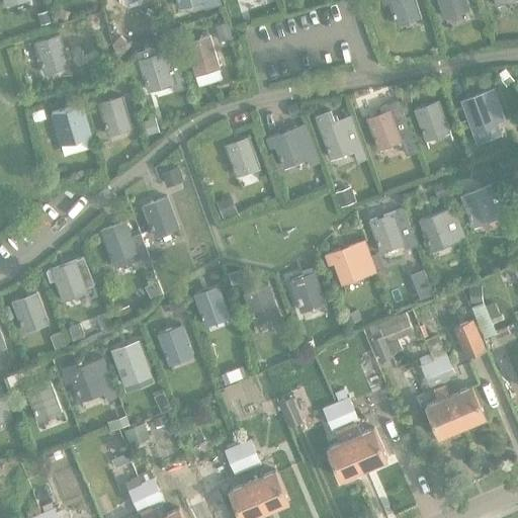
[(380,0),(382,4),(389,2),(396,24),(420,17),(414,0),(380,0)]
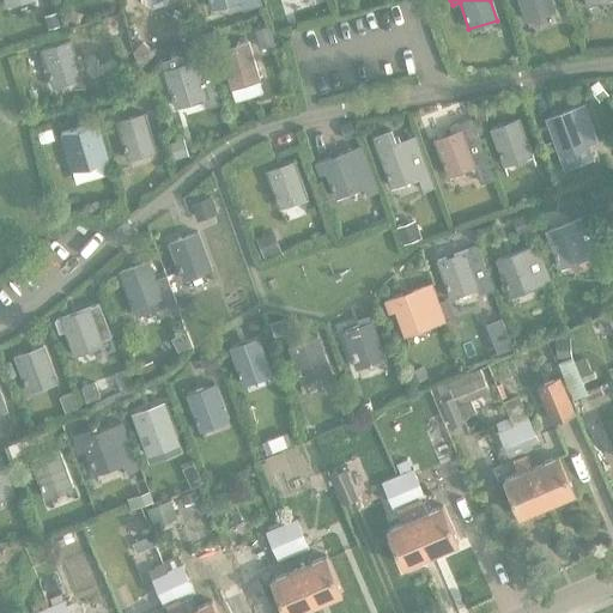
[(517,0),(525,19),(553,11),(548,0),(517,0)]
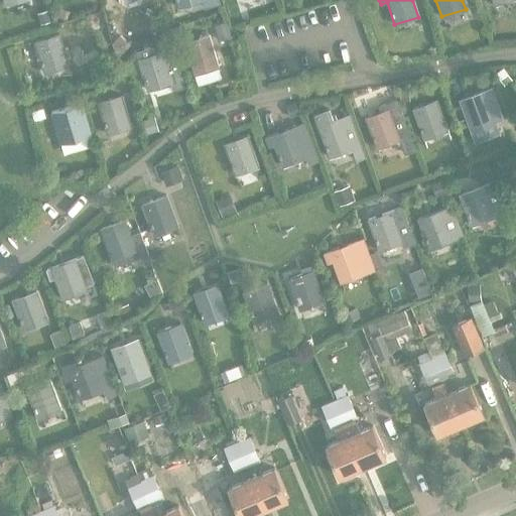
[(58,6),(55,15),(66,19),(70,11),(58,6)]
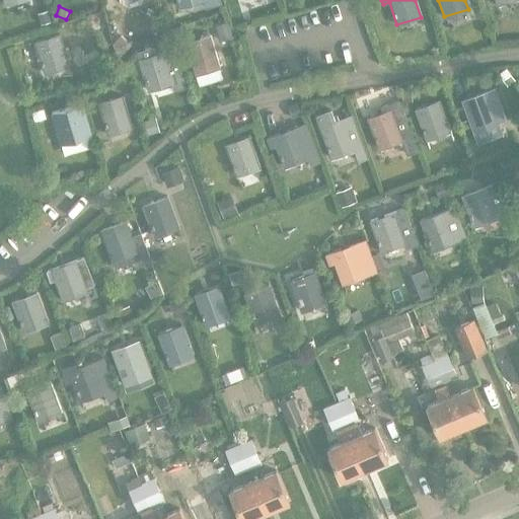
[(49,12),(38,15),(41,24),(52,21),(49,12)]
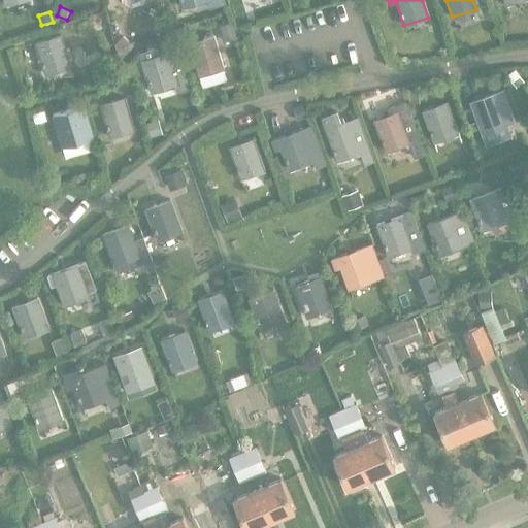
[(102,21),(92,24),(94,33),(105,31),(102,21)]
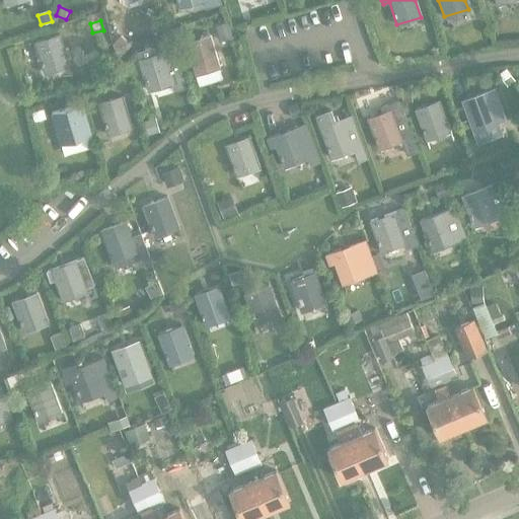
[(226,21),(215,24),(219,40),(230,36),(226,21)]
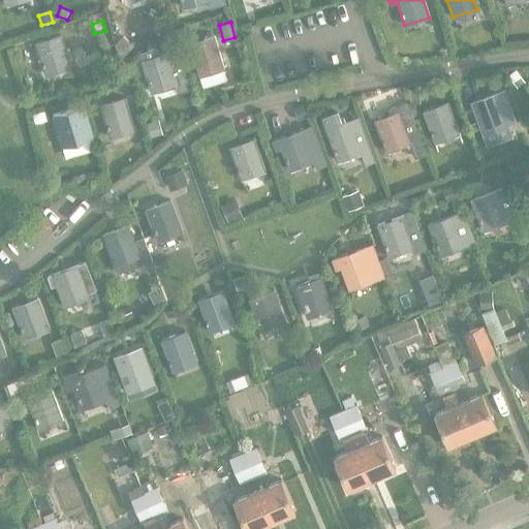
[(122,35),(117,42),(126,50),(132,43),(122,35)]
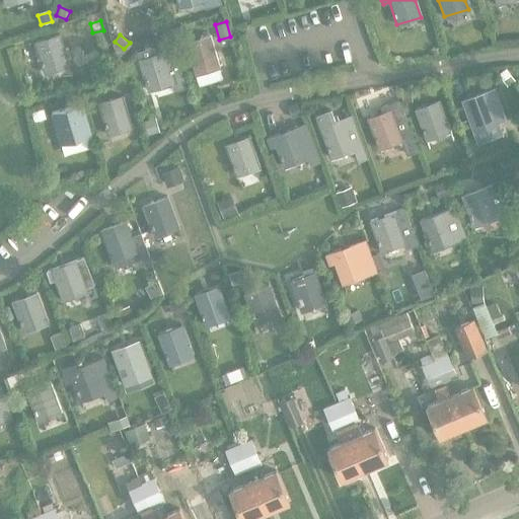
[(33,43),(44,75),(68,67),(58,35),(33,43)]
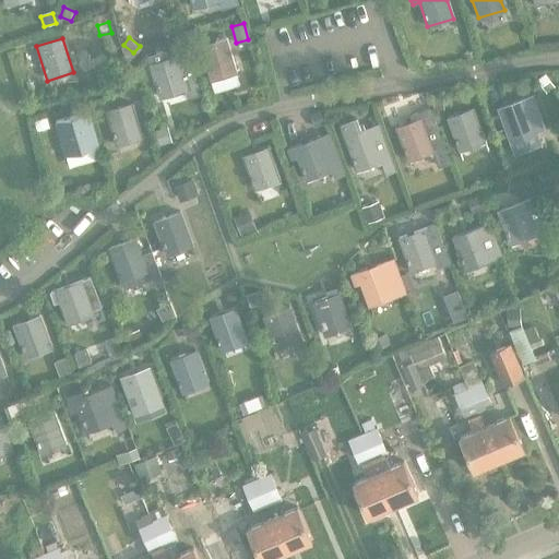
[(199,47),(209,81),(235,72),(224,38),(199,47)]
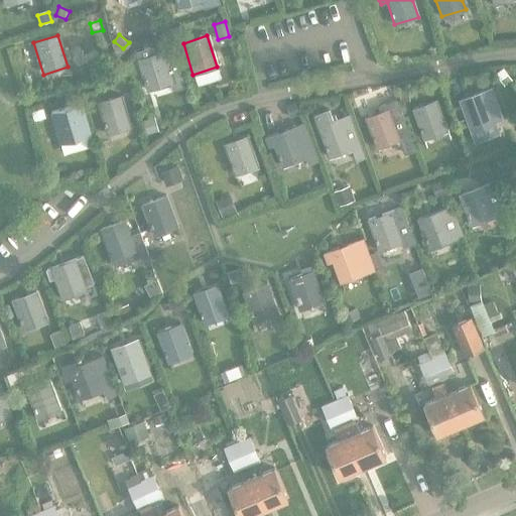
[(135,52),(147,91),(169,84),(171,91),(183,87),(172,48),(153,54),(150,47),(135,52)]
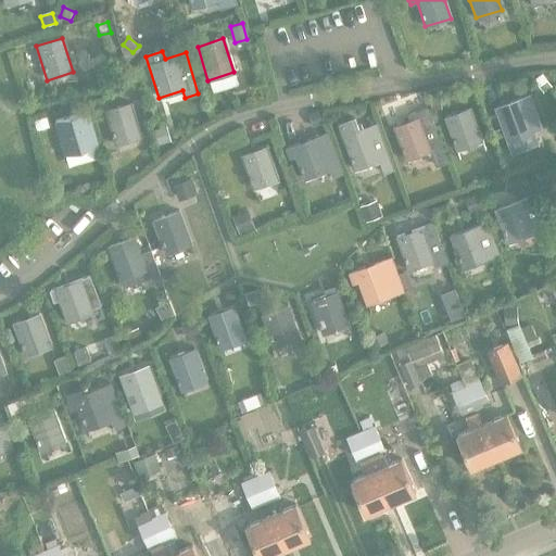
[(541,73),(533,79),(543,90),(551,85),(541,73)]
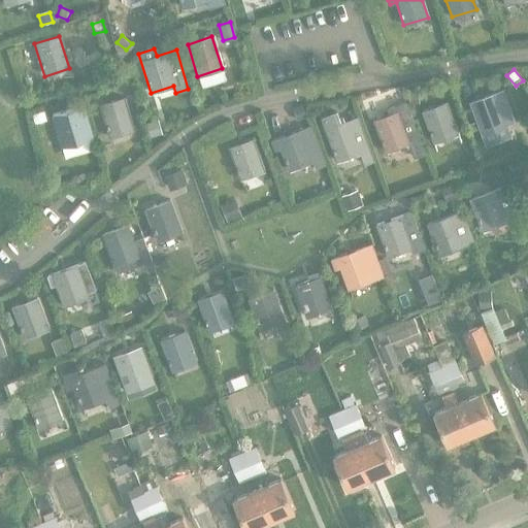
[(128,70),(117,73),(121,85),(131,81),(128,70)]
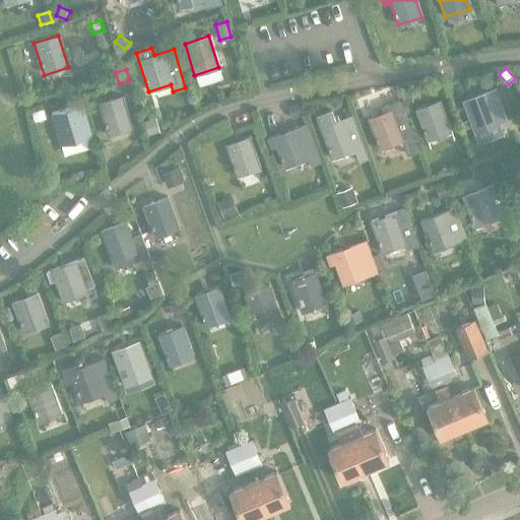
[(411,87),(403,87),(403,101),(411,101),(411,87)]
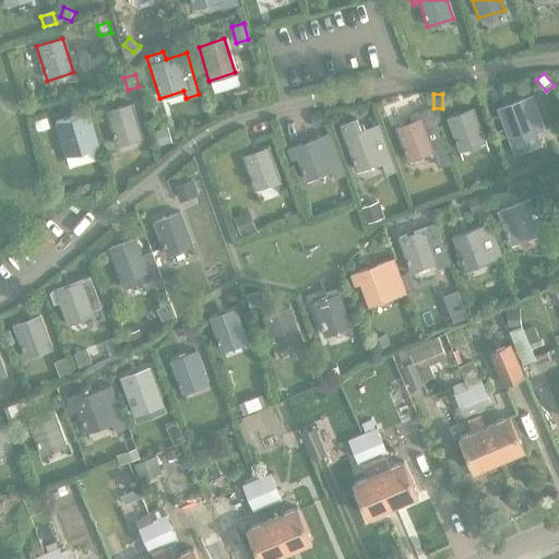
[(497,108),(510,141),(514,153),(539,144),(535,132),(544,129),(531,95),(497,108)]
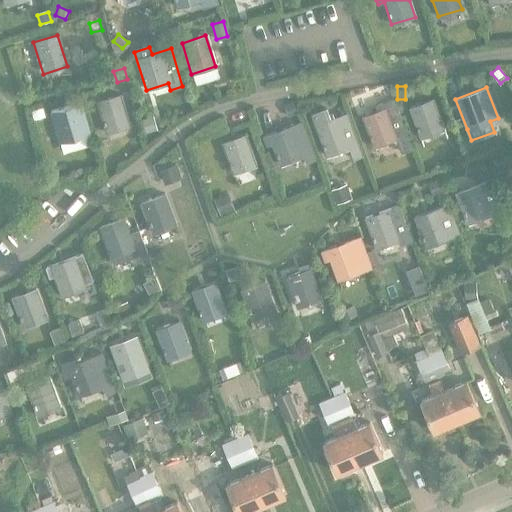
[(96,102),(105,133),(129,126),(120,95),(96,102)]
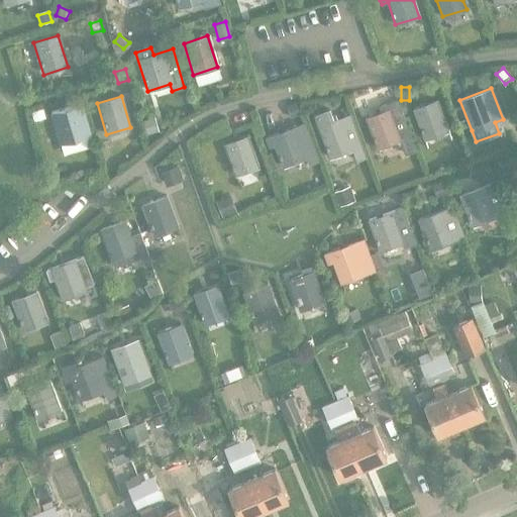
[(400,139),(405,152),(416,149),(397,98),(378,105),(381,111),(365,117),(376,148),(400,139)]
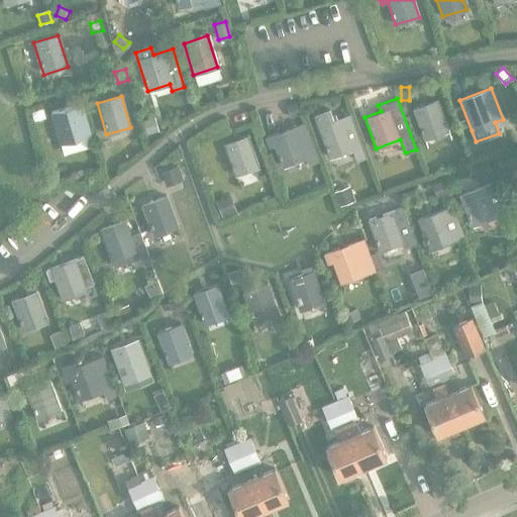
[(412,109),(423,139),(446,131),(435,100),(412,109)]
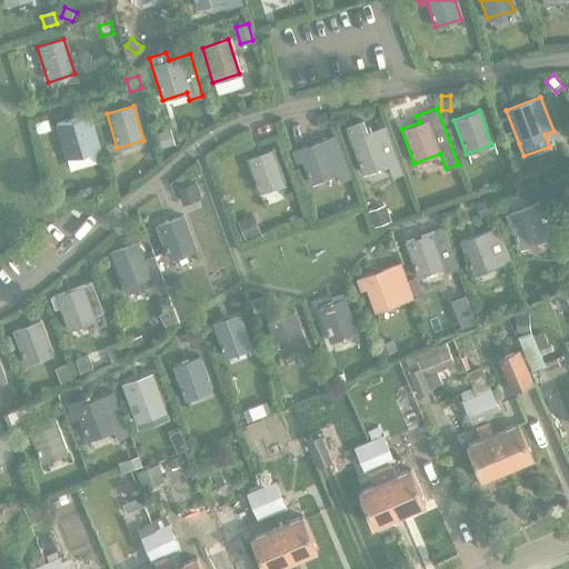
[(326,112),(316,116),(320,129),(330,125),(326,112)]
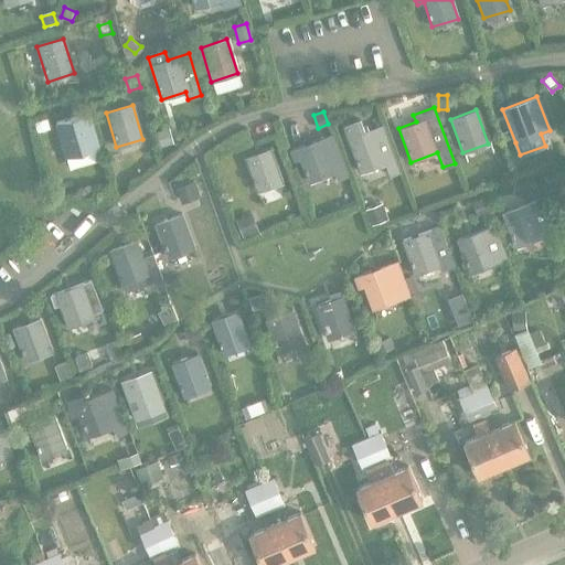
[(82,116),(55,124),(65,158),(92,150),(99,148),(89,114),(82,116)]
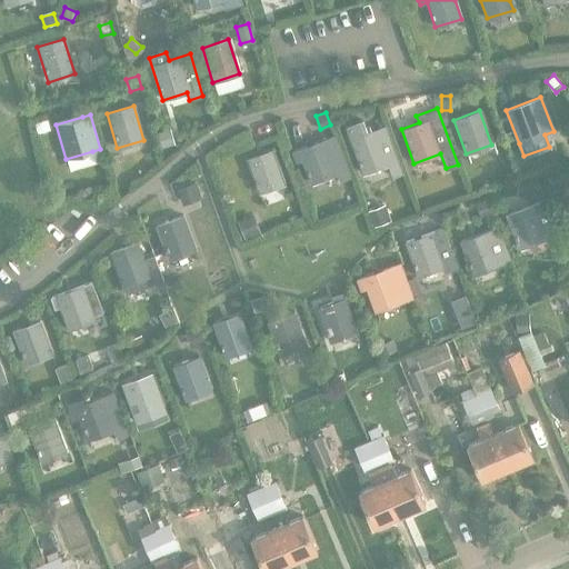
[(47,119),(35,122),(37,132),(50,129),(47,119)]
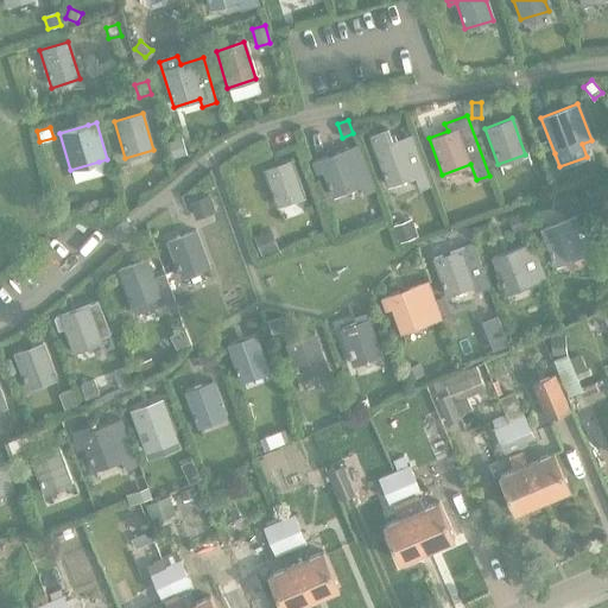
[(368,135),(373,150),(387,185),(413,176),(418,189),(429,185),(411,135),(391,143),(386,130),(368,135)]
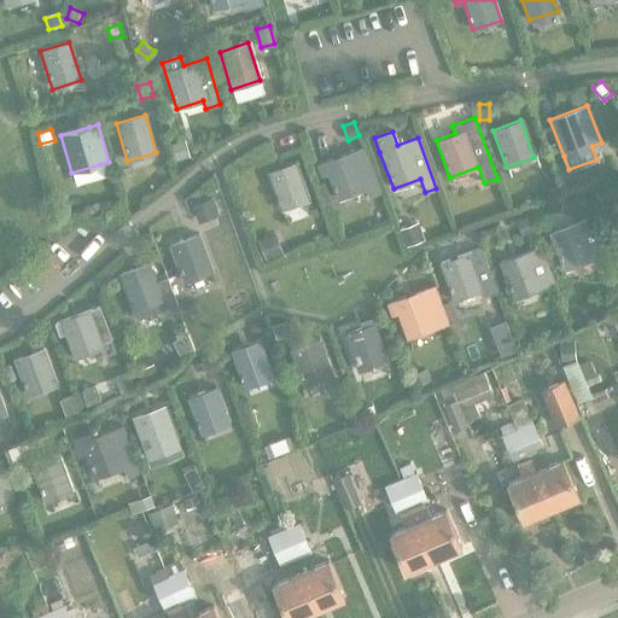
[(184,140),(169,144),(174,159),(188,156),(184,140)]
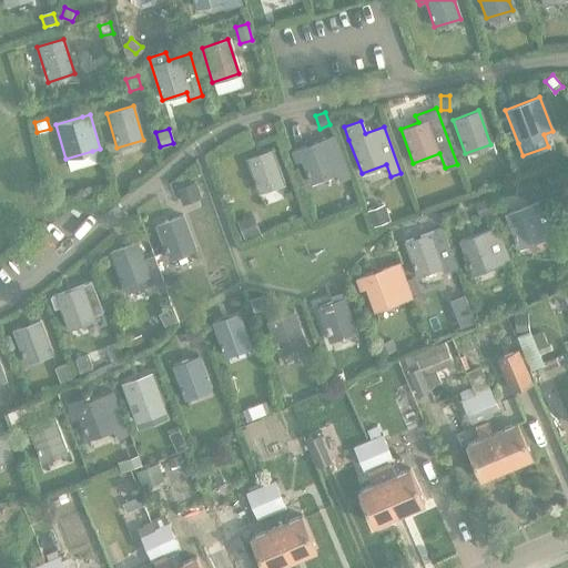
[(292,151),(295,161),(301,159),(310,182),(335,173),(337,179),(350,174),(335,135),(323,139),(292,151)]
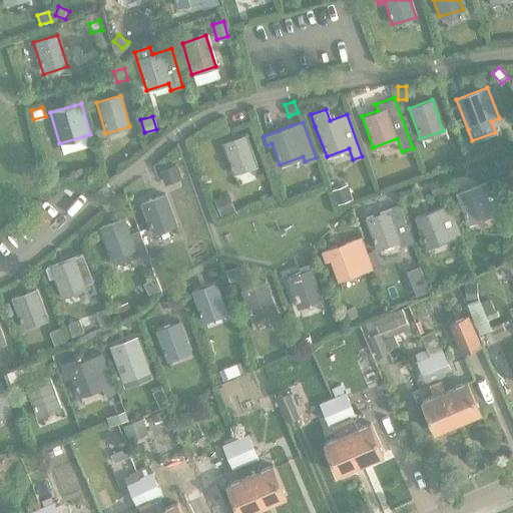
[(221,143),(232,173),(255,165),(243,135),(221,143)]
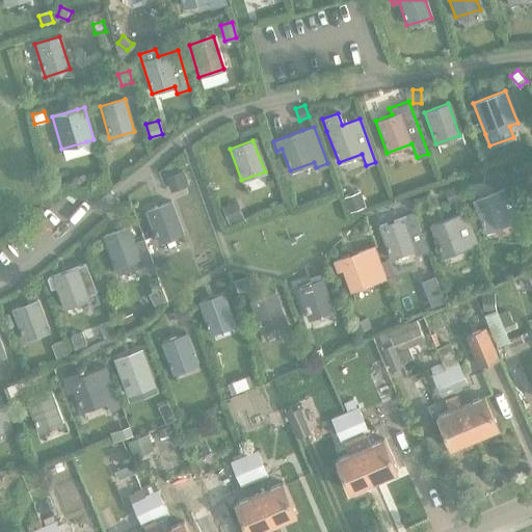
[(182,170),(166,176),(170,188),(187,182),(182,170)]
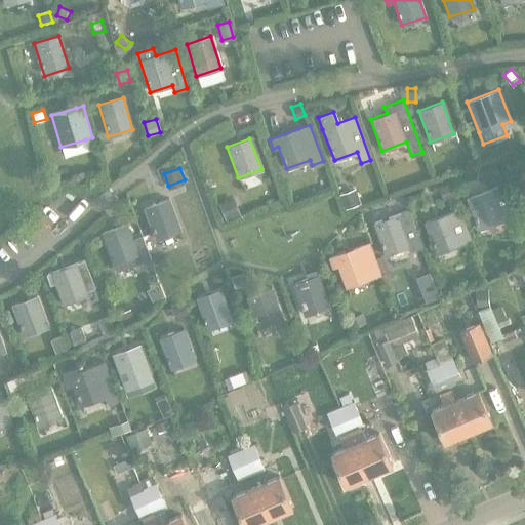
[(448,183),(438,187),(443,199),(453,196),(448,183)]
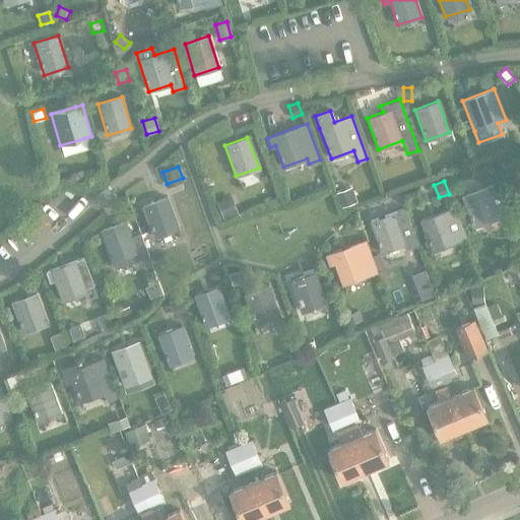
[(461,196),(472,228),(510,213),(498,182),(461,196)]
